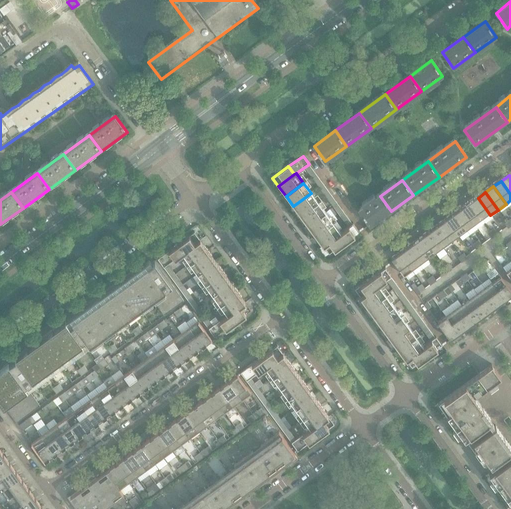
[(301,217),(319,204),(311,193),(293,206),(301,217)]
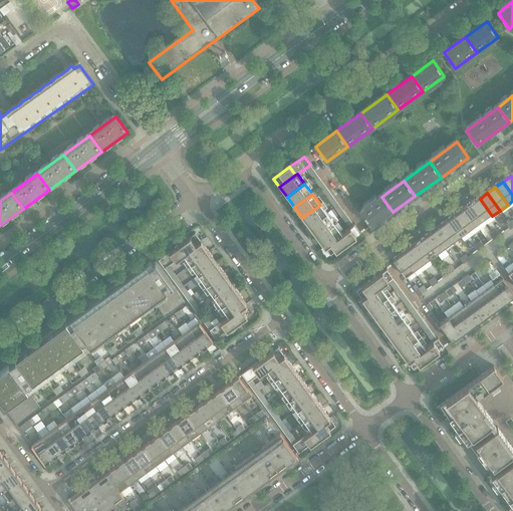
[(393,212),(381,197),(360,212),(371,228),(393,212)]
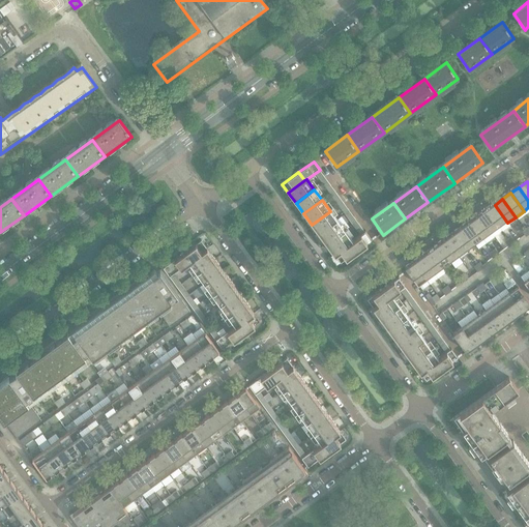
[(507,223),(495,205),(487,210),(500,229),(507,223)]
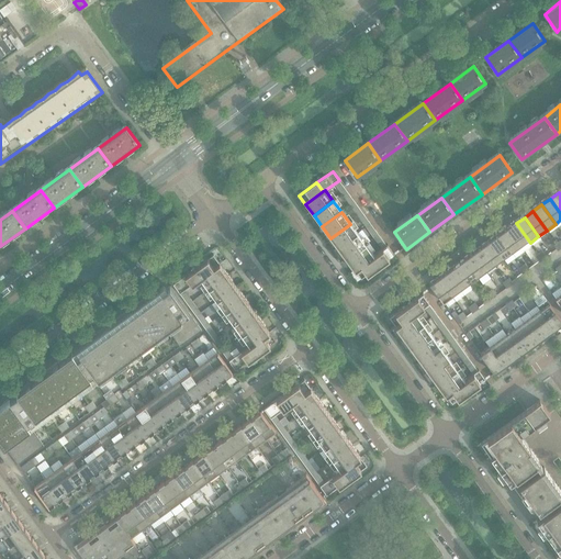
[(530,243),(516,223),(507,230),(522,249),(530,243)]
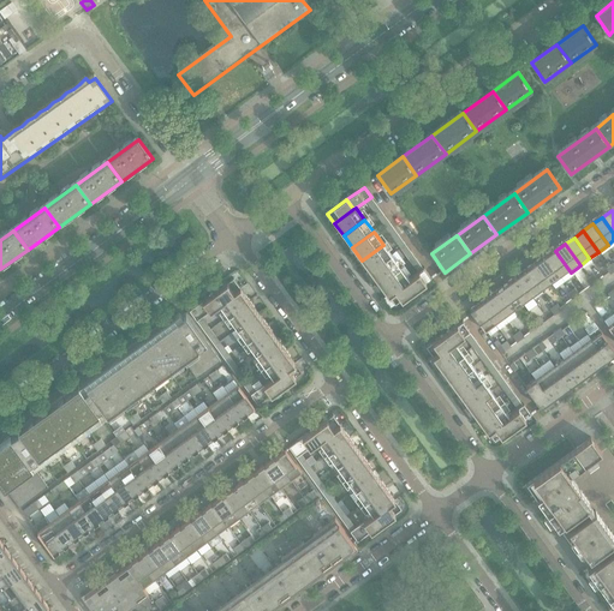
[(370,273),(392,257),(383,245),(362,261),(370,273)]
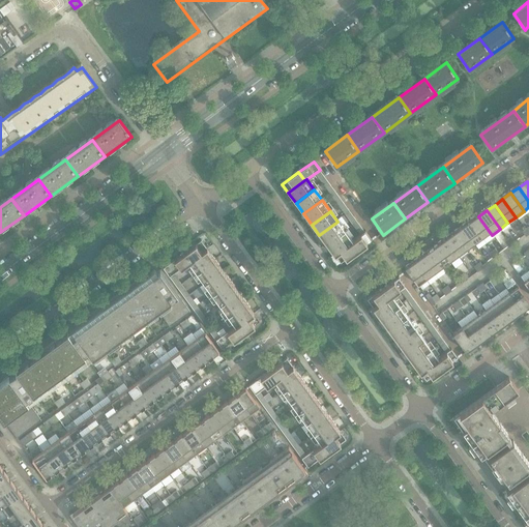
[(492,235),(478,216),(470,223),(483,240),(492,235)]
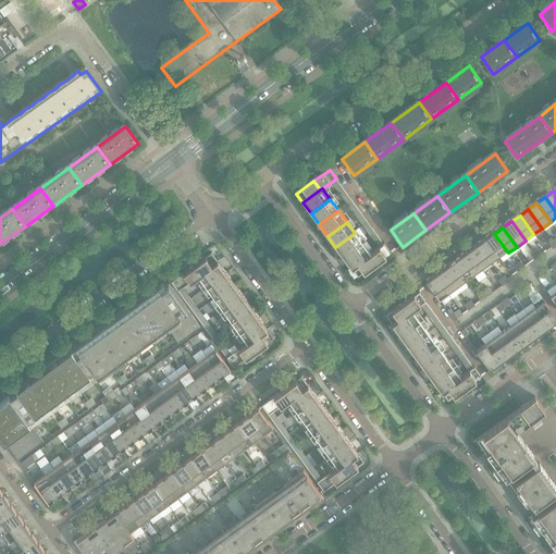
[(344,258),(363,244),(355,233),(335,247),(344,258)]
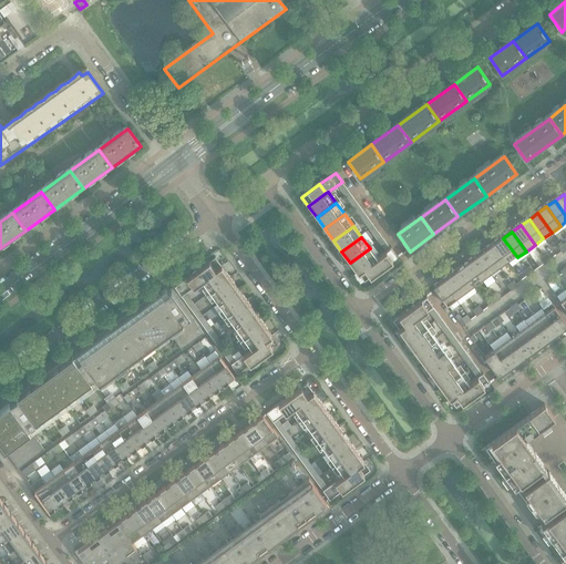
[(517,257),(503,238),(494,245),(508,264),(517,257)]
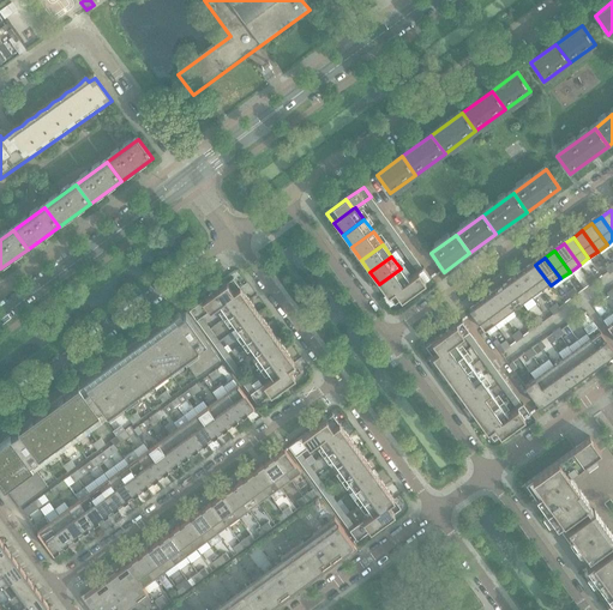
[(551,285),(535,265),(526,271),(541,293),(551,285)]
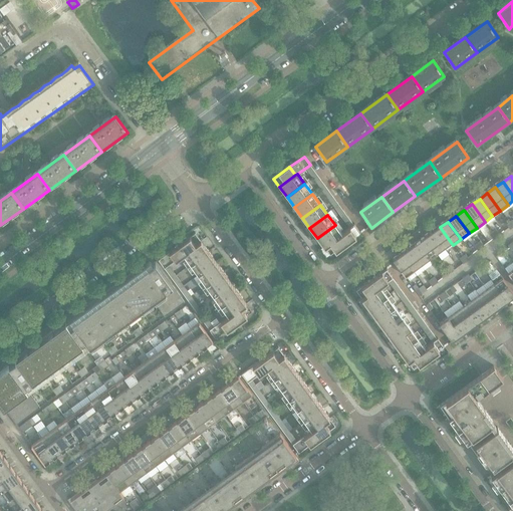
[(342,236),(335,225),(317,238),(324,249),(340,237),(342,236)]
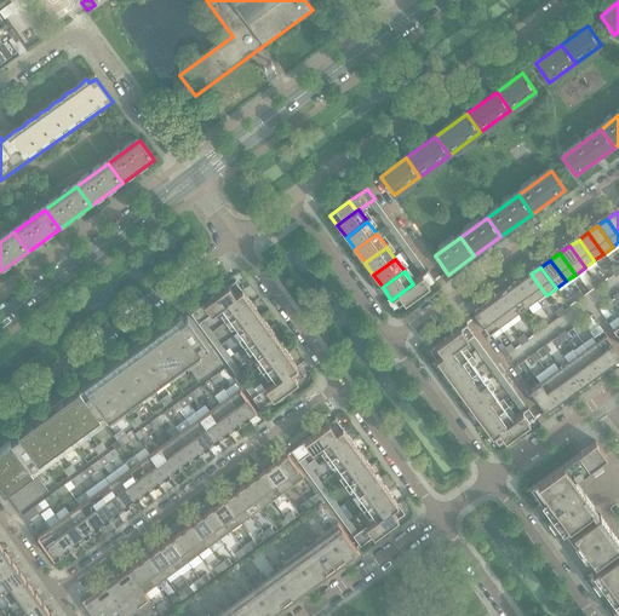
[(418,297),(436,283),(429,272),(413,285),(411,286),(418,297)]
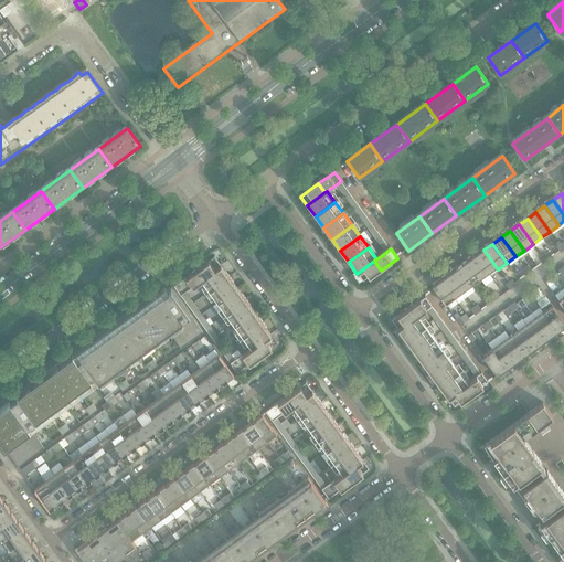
[(498,269),(483,250),(476,256),(489,276),(498,269)]
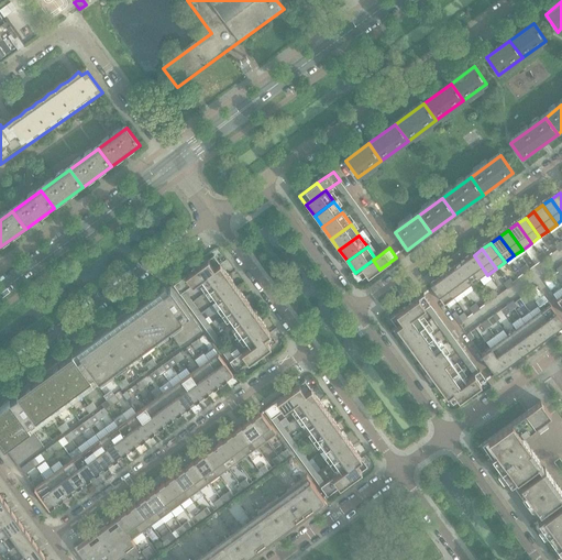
[(487,275),(474,255),(465,262),(480,281),(487,275)]
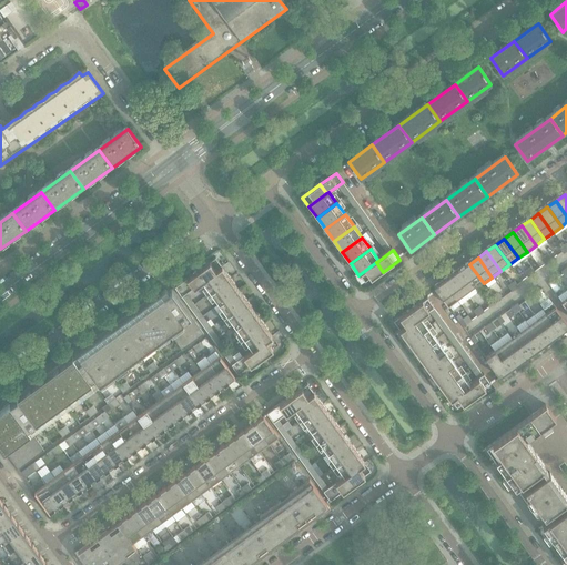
[(205,282),(223,269),(216,260),(199,273),(205,282)]
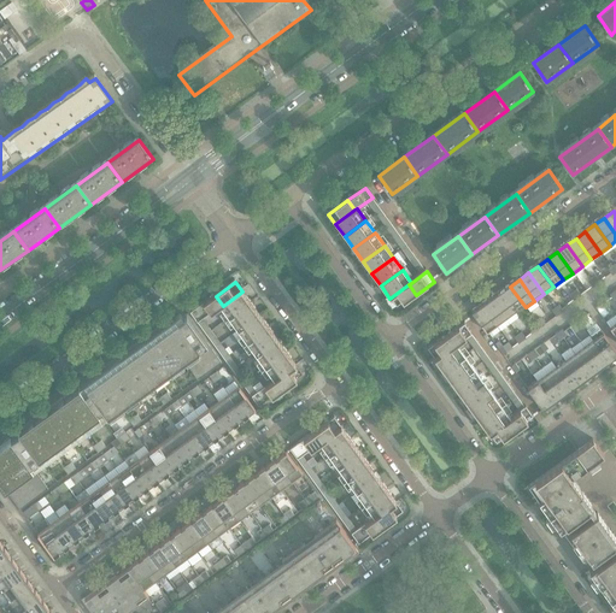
[(397,308),(416,295),(409,284),(389,299),(397,308)]
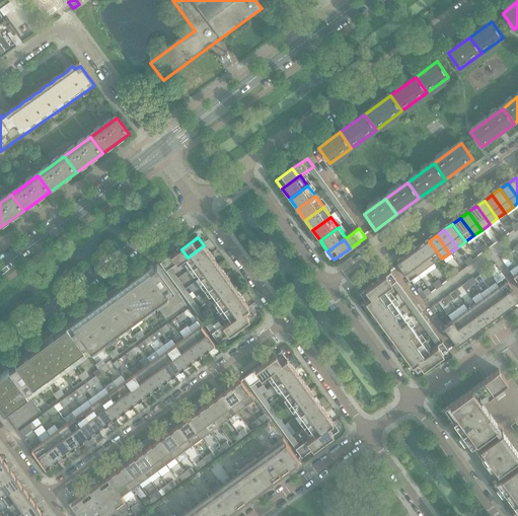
[(442,259),(429,241),(421,246),(434,265),(442,259)]
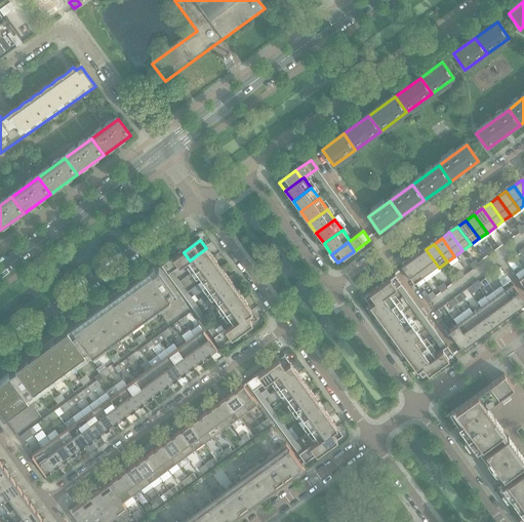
[(195,273),(213,259),(206,248),(190,261),(188,262),(188,263),(195,273)]
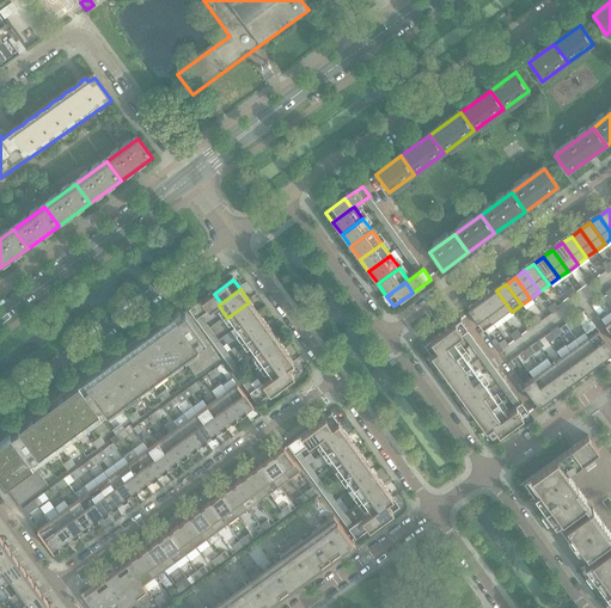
[(512,312),(496,290),(487,298),(502,319),(512,312)]
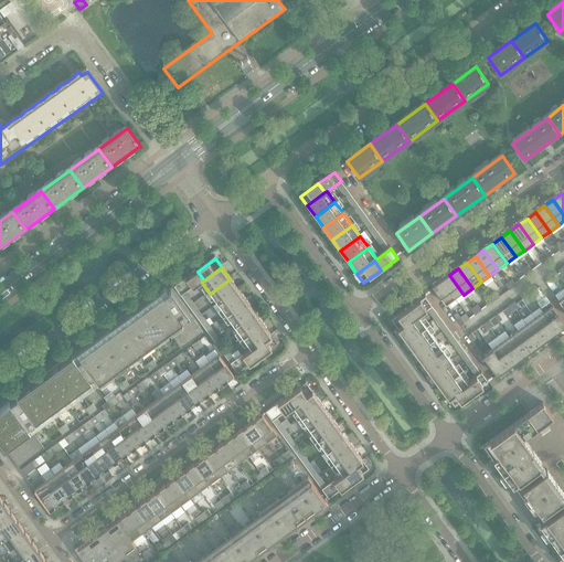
[(181,298),(202,283),(202,282),(204,281),(198,272),(174,288),(181,298)]
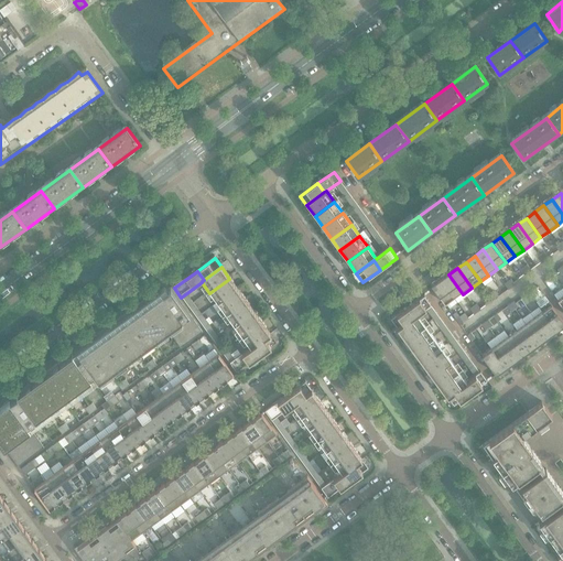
[(463,294),(448,274),(440,281),(454,300),(463,294)]
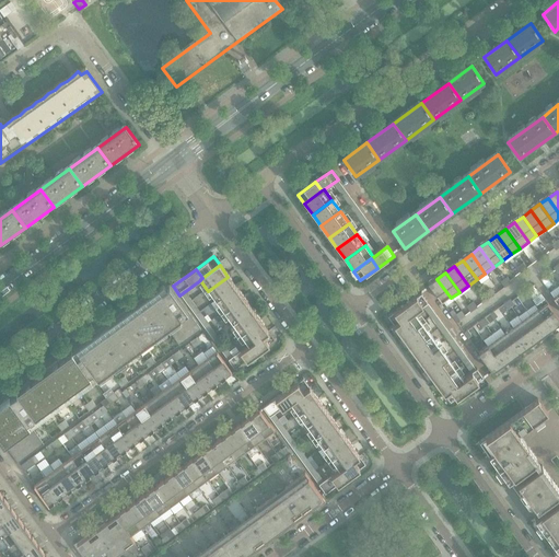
[(217,302),(236,288),(228,277),(208,291),(217,302)]
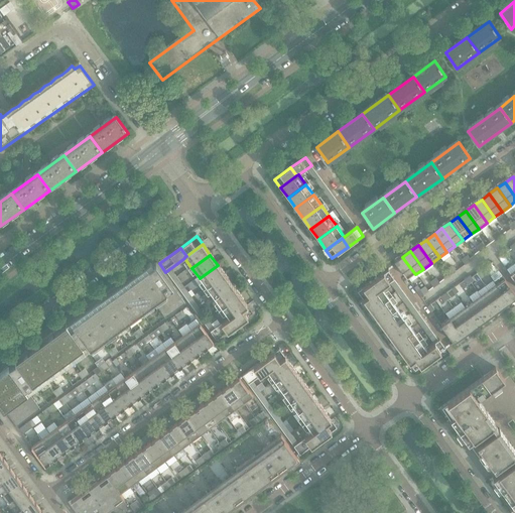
[(415,274),(402,257),(394,262),(397,266),(407,280),(415,274)]
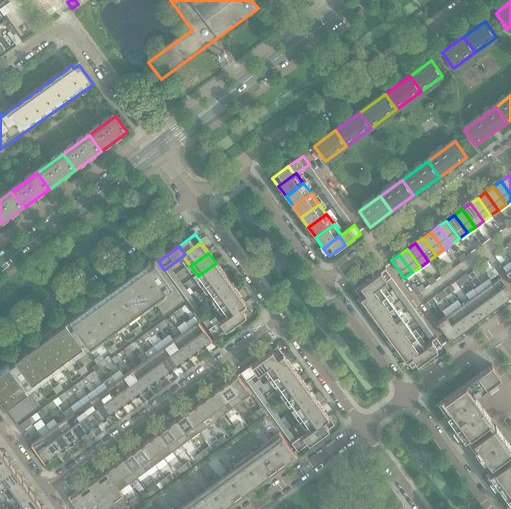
[(90,348),(153,302),(164,318),(184,303),(155,263),(148,268),(73,323),(74,326),(71,329),(69,326),(18,363),(17,361),(10,366),(9,365),(0,372),(0,401),(17,425),(41,408),(28,391),(26,388),(84,346),(82,344),(86,342),(90,348)]
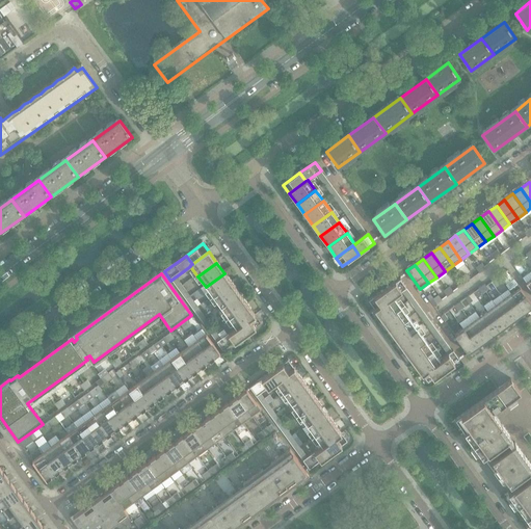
[(210,300),(232,284),(224,273),(206,287),(202,290),(210,300)]
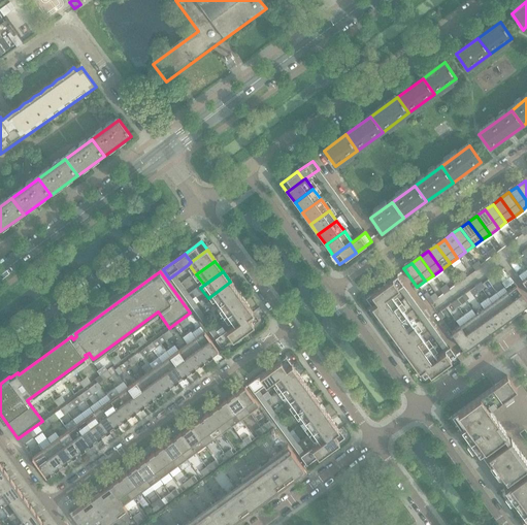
[(391,296),(404,287),(398,277),(383,289),(389,297),(391,296)]
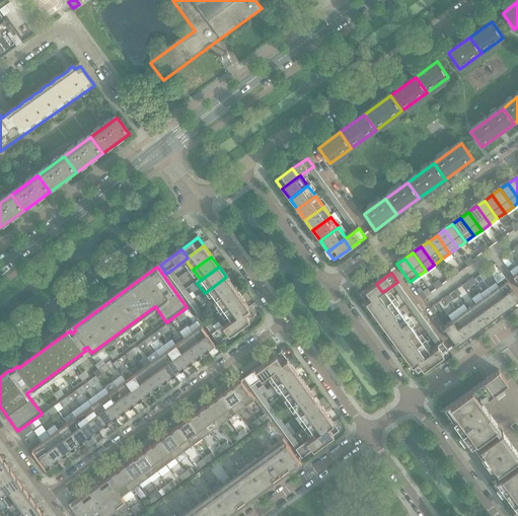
[(216,301),(234,288),(226,277),(205,293),(212,304),(216,301)]
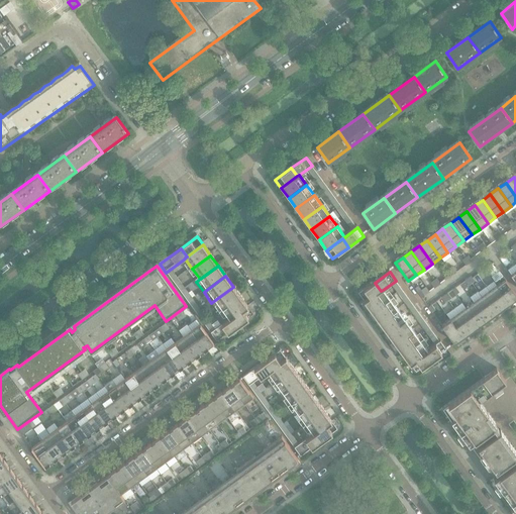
[(515,296),(504,279),(495,285),(497,288),(510,305),(515,301),(515,296)]
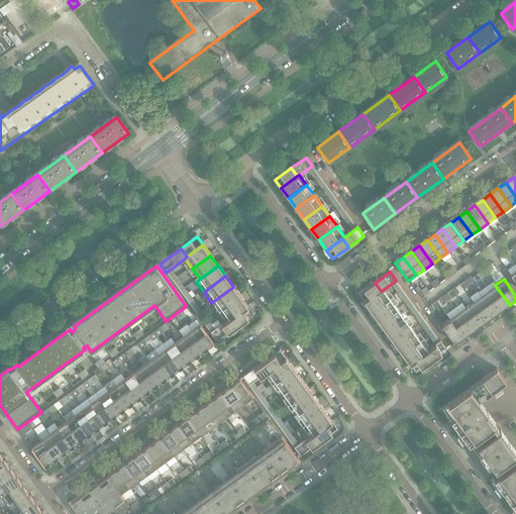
[(365,303),(381,291),(375,283),(358,295),(365,303)]
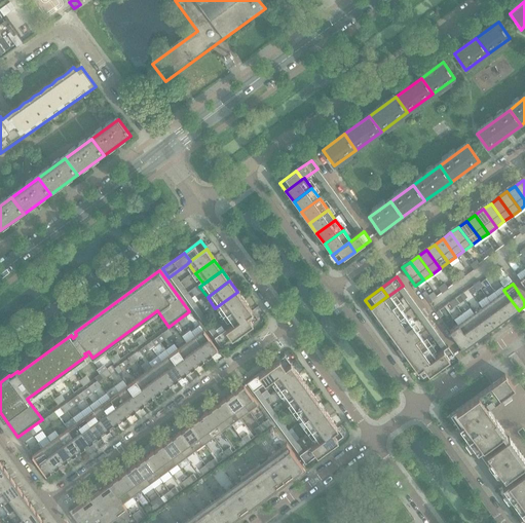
[(227,315),(245,302),(237,292),(219,305),(227,315)]
